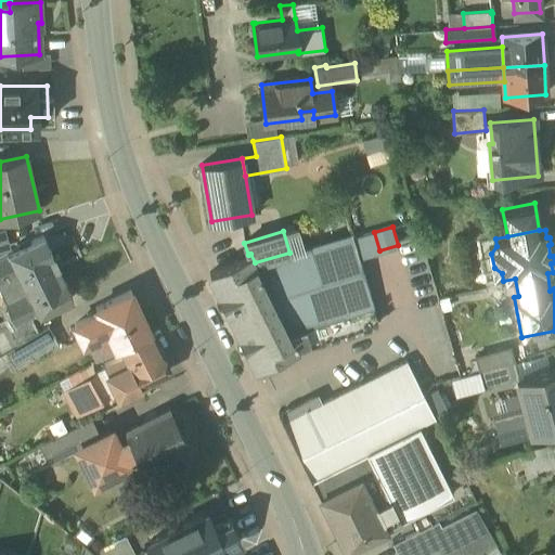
[(289,253),(255,262),(250,254),(248,255),(295,350),(297,349),(297,348),(378,324),(374,311),(375,310),(359,257),(379,250),(374,232),(353,237),(352,234),(289,253)]
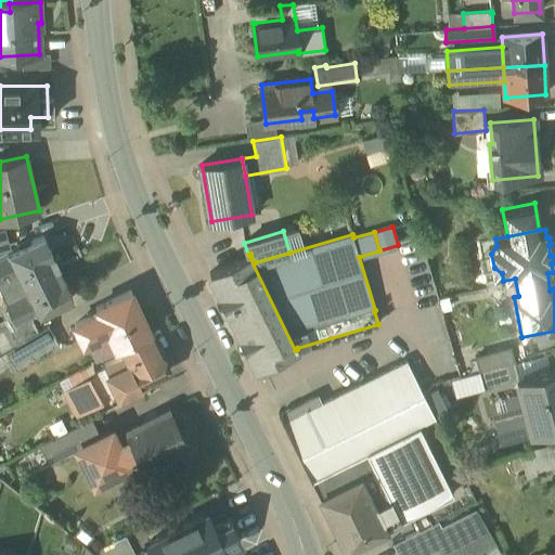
[(44,237),(8,254),(8,255),(18,275),(23,285),(57,268),(52,255),(44,237)]
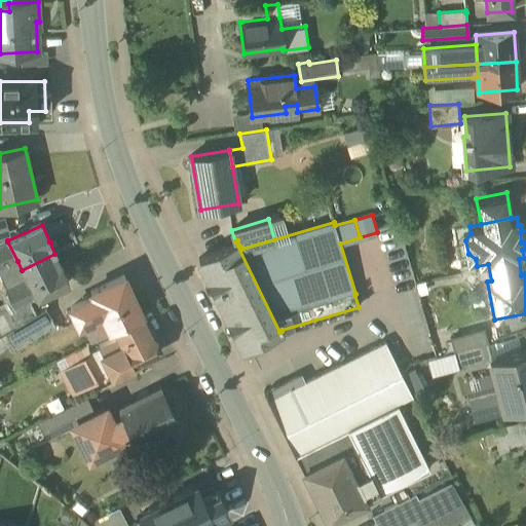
[(7,241),(0,245),(0,269),(17,261),(7,241)]
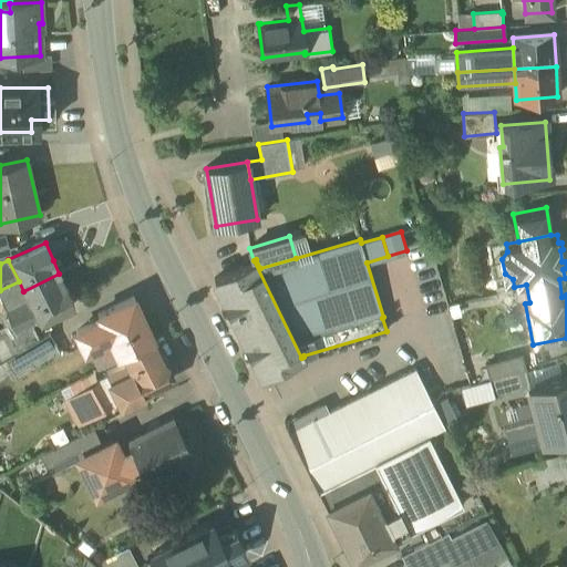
[(254,260),(215,279),(247,346),(255,341),(259,351),(251,354),(263,378),(301,358),(254,260)]
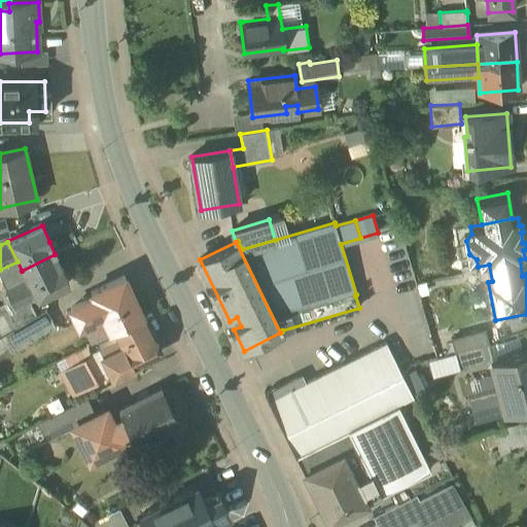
[(22,271),(2,280),(15,308),(15,309),(31,302),(31,303),(70,283),(62,267),(61,267),(55,254),(22,271)]
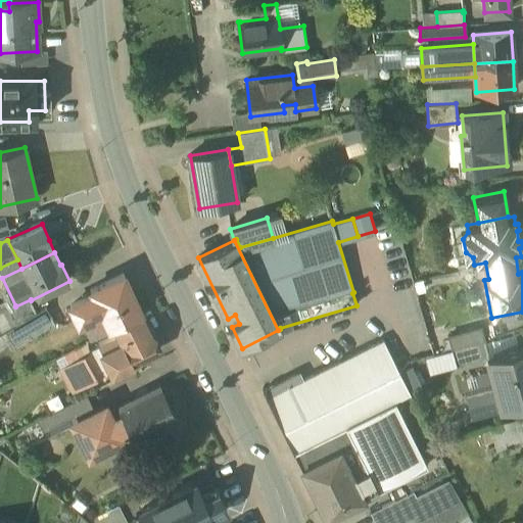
[(124,277),(74,300),(84,323),(103,315),(110,329),(115,327),(142,314),(124,277)]
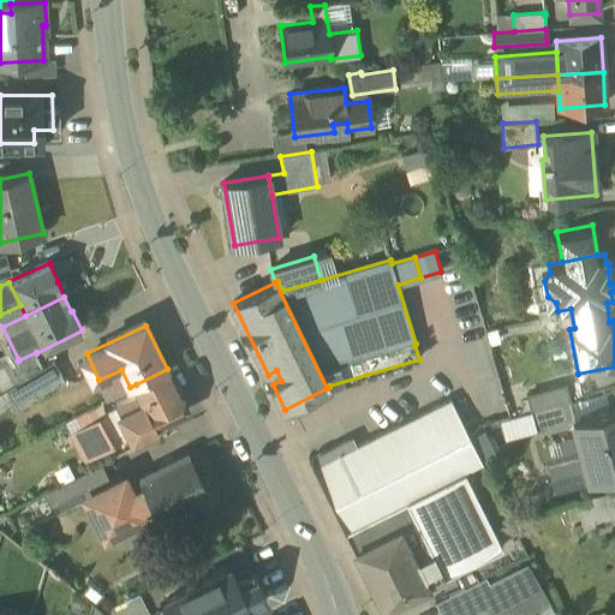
[(36,352),(18,360),(18,359),(10,364),(19,382),(43,368),(36,353),(36,352)]
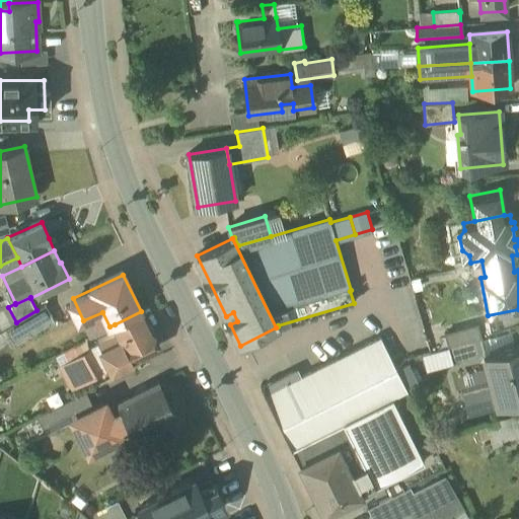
[(141,311),(115,324),(118,331),(98,341),(112,370),(158,348),(141,311)]
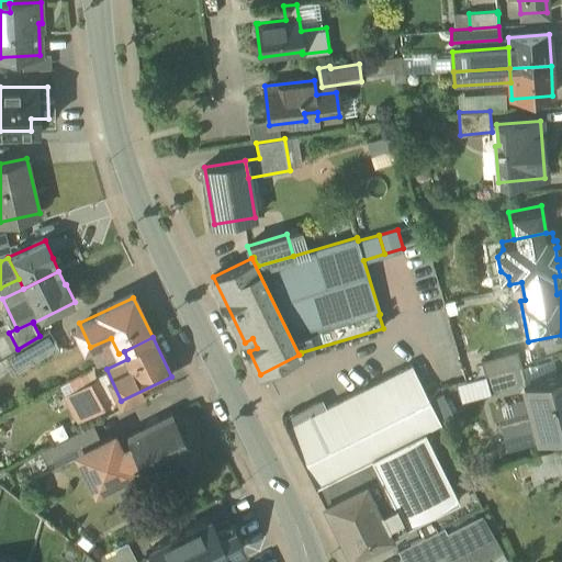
[(413,366),(322,411),(317,402),(282,419),(315,485),(425,431),(441,424),(413,366)]
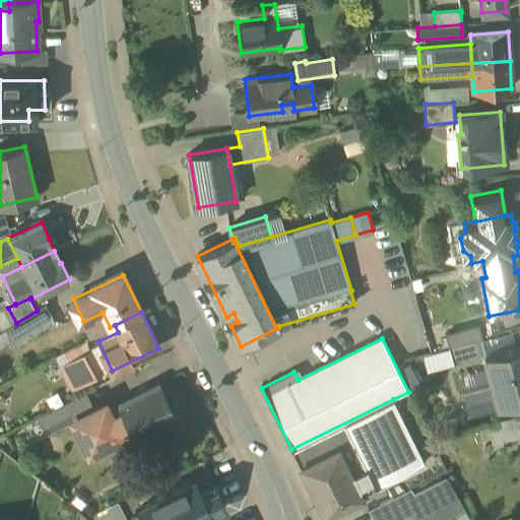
[(481,338),(450,347),(453,361),(484,351),(481,338)]
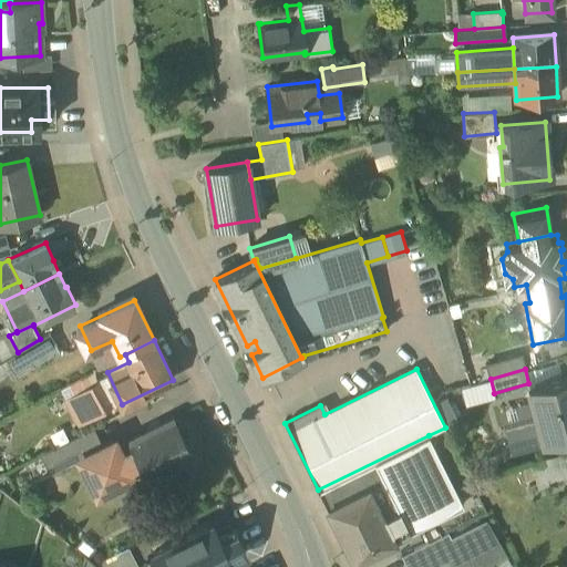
[(566,378),(528,389),(533,403),(543,443),(544,444),(566,437),(566,378)]
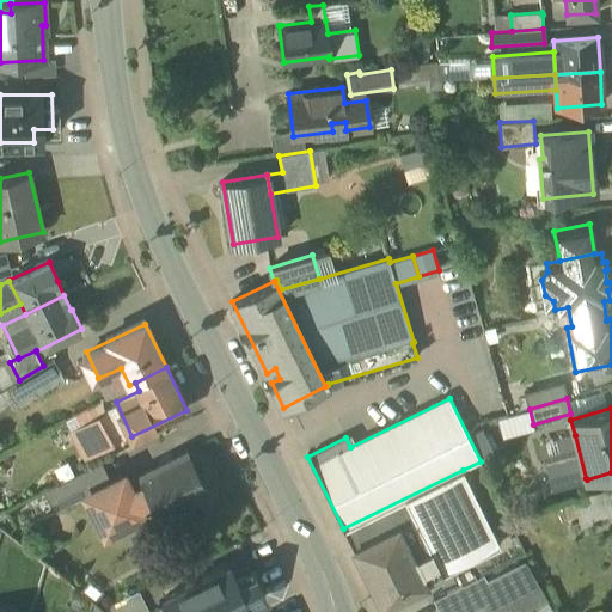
[(106,412),(92,420),(105,445),(120,436),(106,412)]
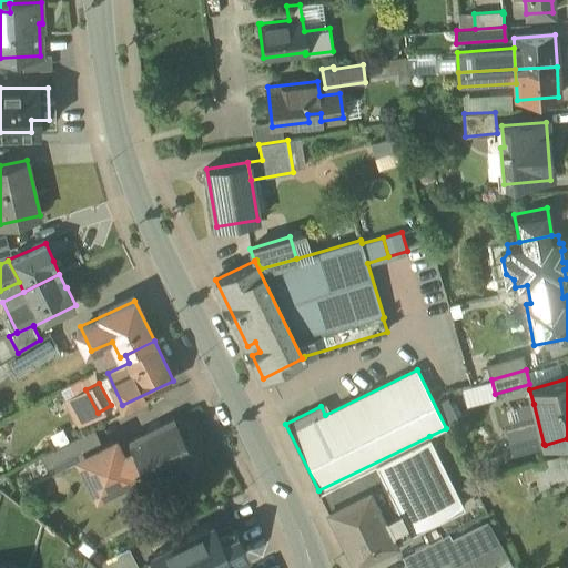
[(526,423),(507,428),(514,452),(544,444),(534,404),(521,407),(526,423)]
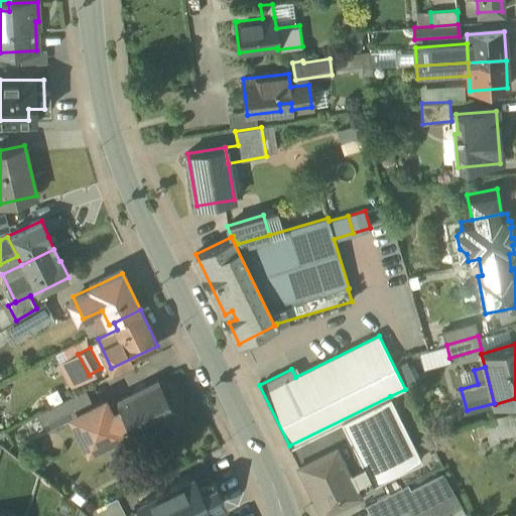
[(158,381),(117,401),(118,402),(128,422),(134,434),(174,413),(158,381)]
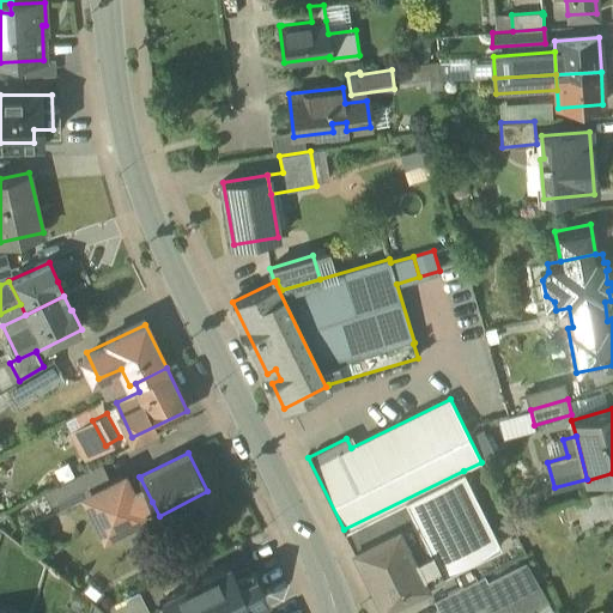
[(101,463),(84,472),(91,487),(93,492),(110,484),(101,463)]
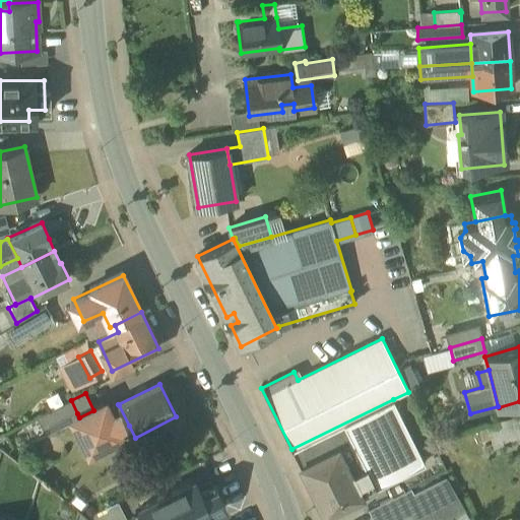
[(393,399),(291,449),(324,515),(368,494),(367,492),(425,463),(393,399)]
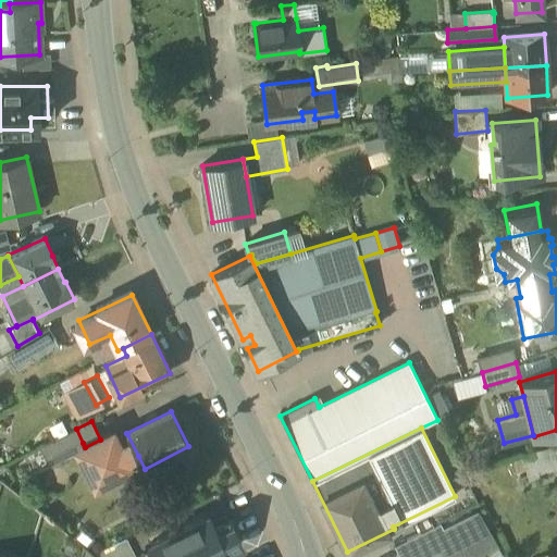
[(76,429),(54,440),(61,454),(83,443),(76,429)]
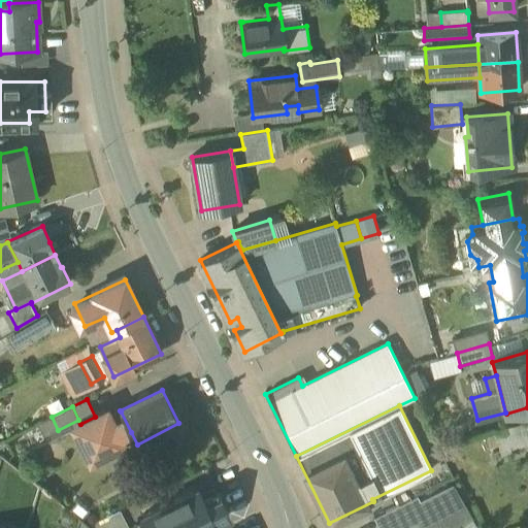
[(80,424),(75,426),(76,427),(91,457),(121,442),(122,441),(119,436),(130,431),(130,433),(131,432),(121,411),(120,413),(124,420),(113,425),(106,410),(95,417),(80,424)]
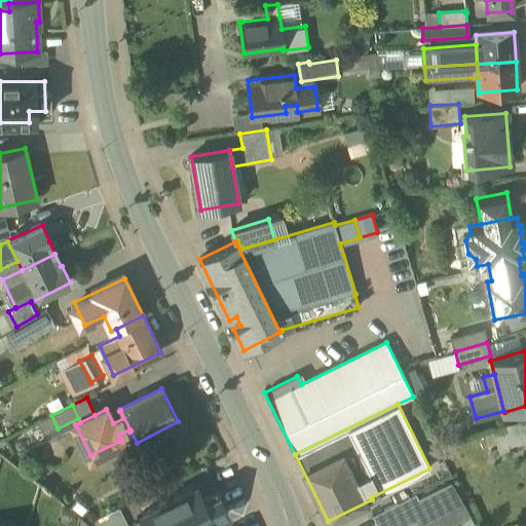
[(525,422),(525,419),(492,427),(499,452),(510,450),(508,443),(525,437),(525,422)]
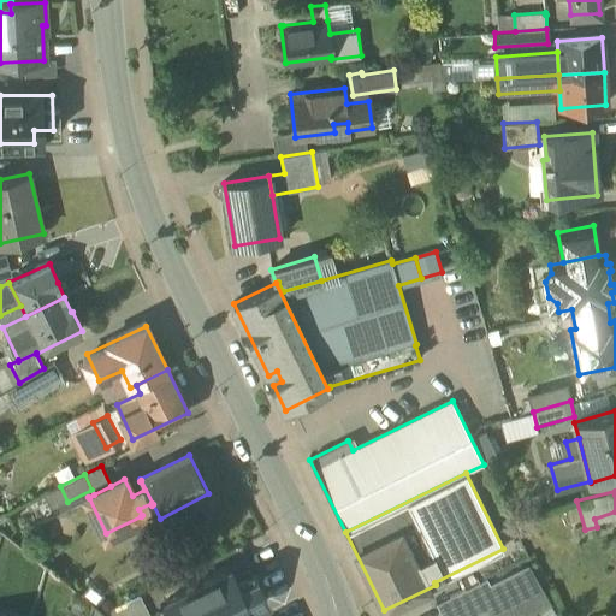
[(237,585),(230,570),(165,602),(171,615),(235,615),(243,612),(266,602),(254,576),(237,585)]
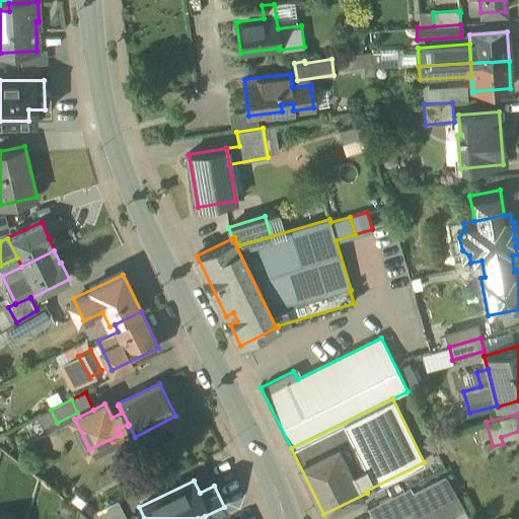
[(454,518),(463,511),(437,480),(413,492),(423,511),(411,517),(413,518),(447,518),(450,517),(451,518),(454,518)]
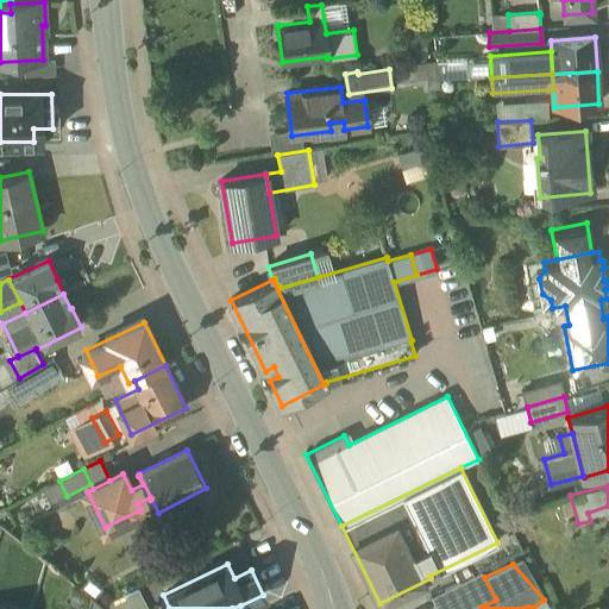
[(482,572),(431,596),(437,608),(476,608),(482,607),(496,600),(484,577),(482,572)]
